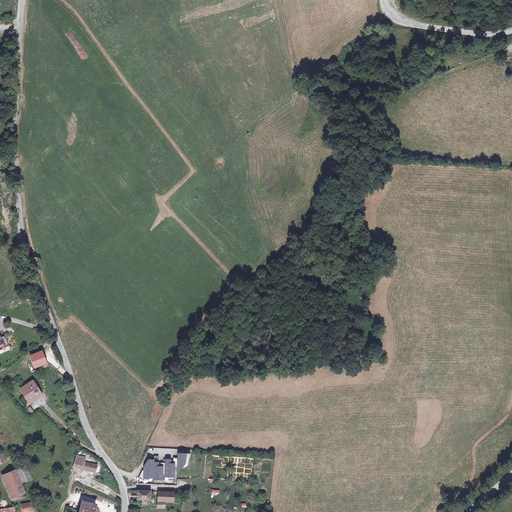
[(34,367),(45,362),(41,351),(30,356),(34,367)]
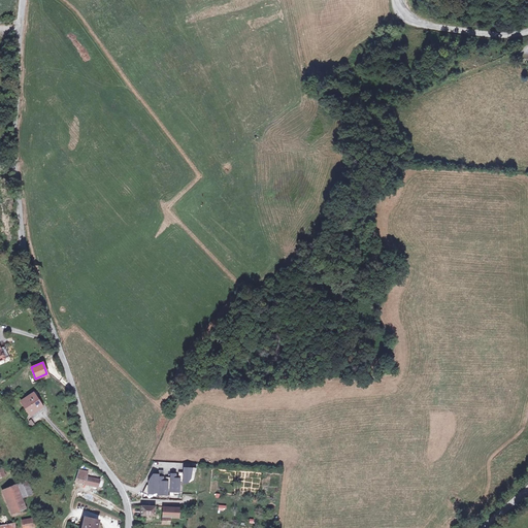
[(30,415),(39,407),(34,399),(36,398),(32,393),(20,401),(30,415)]
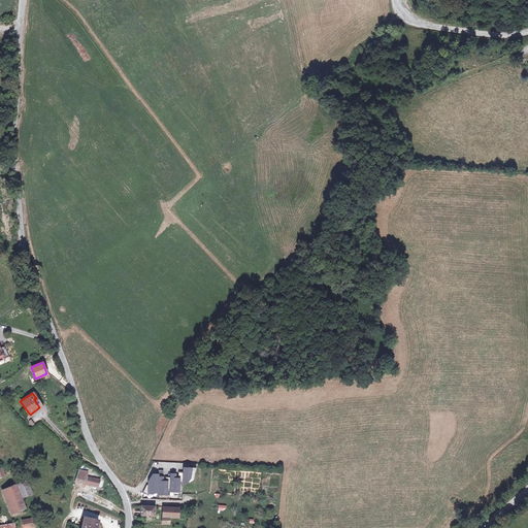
[(182,473),(182,483),(188,484),(192,481),(194,465),(187,465),(187,469),(182,468),(182,473)]
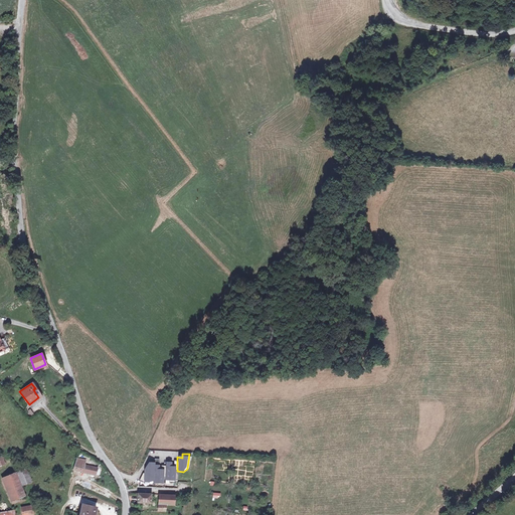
[(158,460),(153,460),(153,465),(153,481),(153,483),(165,484),(165,480),(165,467),(160,466),(160,471),(158,471),(158,460)]
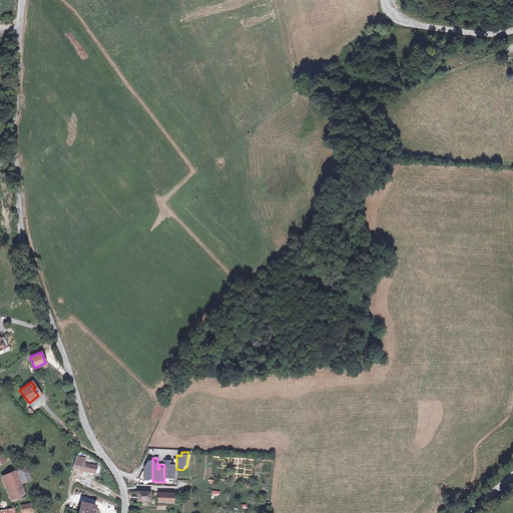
[(176,460),(171,459),(171,466),(169,466),(169,462),(164,461),(164,465),(164,478),(176,479),(176,469),(176,460)]
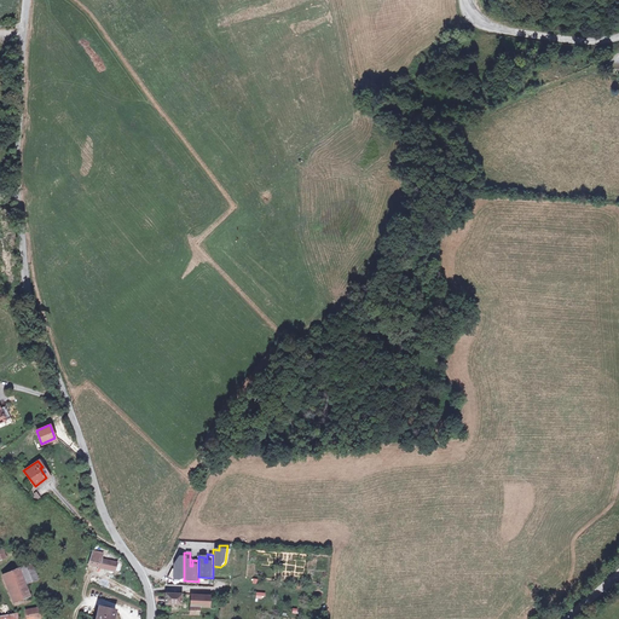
[(117,562),(94,557),(93,565),(98,566),(98,567),(115,572),(117,562)]
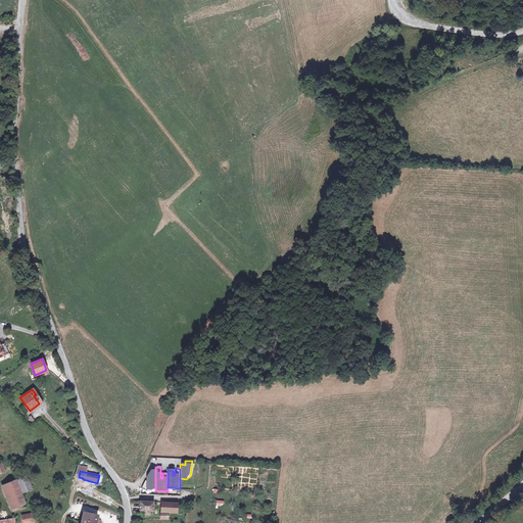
[(145,482),(141,489),(146,491),(146,489),(151,490),(151,488),(155,488),(155,472),(150,471),(147,478),(147,482),(145,482)]
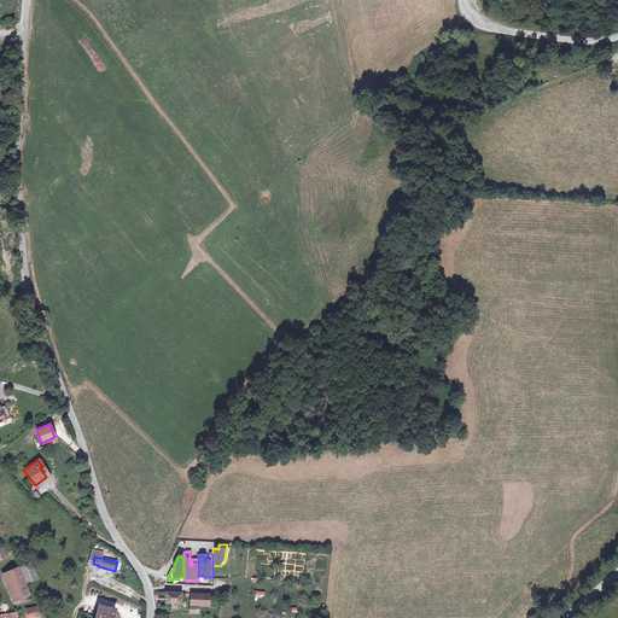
[(18,567),(24,582),(36,577),(30,563),(18,567)]
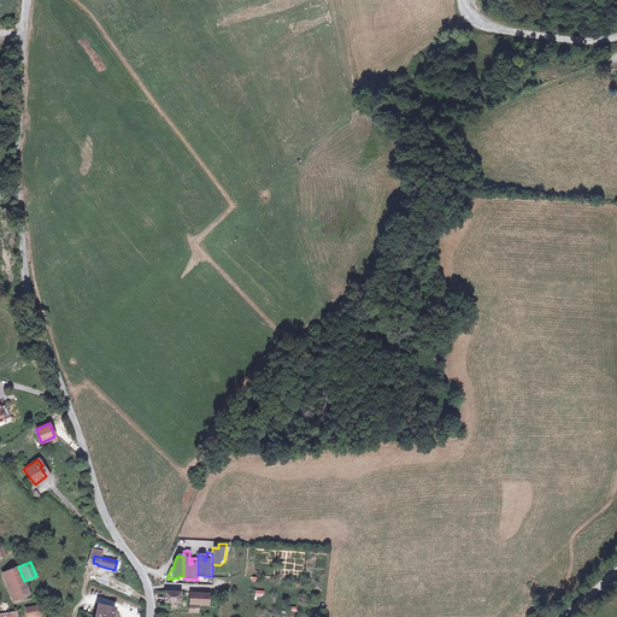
[(12,595),(27,588),(24,581),(18,566),(3,573),(12,595)]
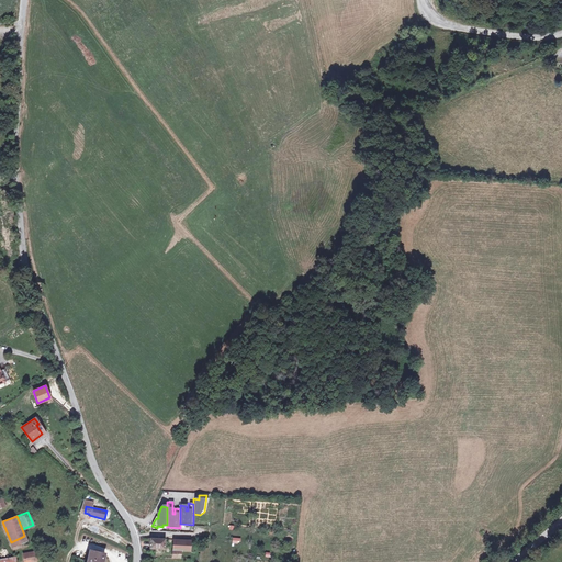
[(26,542),(24,536),(11,542),(13,548),(26,542)]
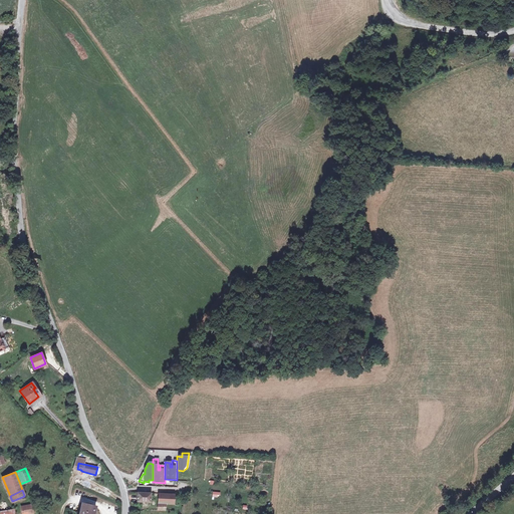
[(150,494),(138,494),(138,503),(150,503),(150,494)]
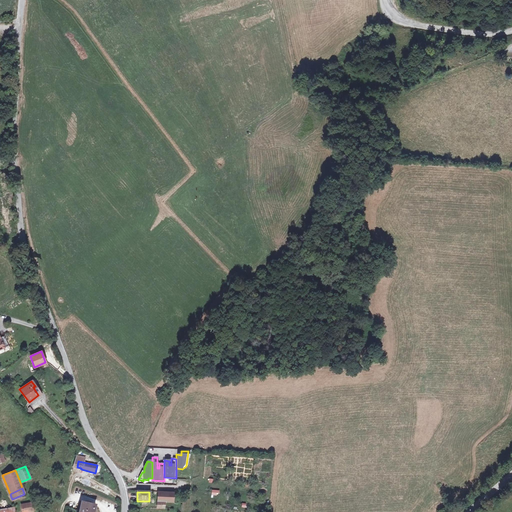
[(164,501),(169,501),(169,492),(157,492),(157,501),(164,501)]
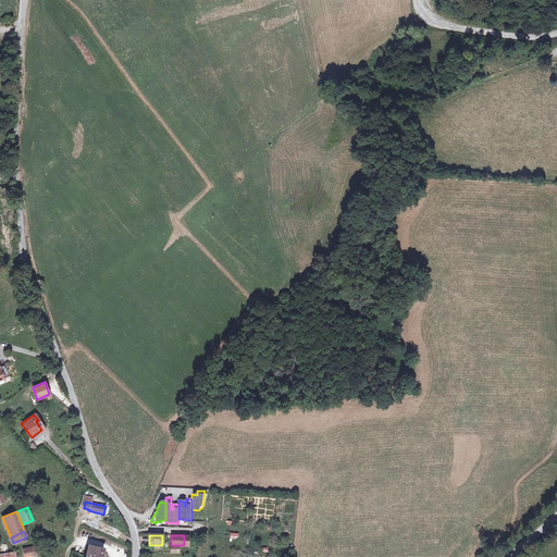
[(101,556),(103,551),(91,546),(88,556),(86,556),(101,556)]
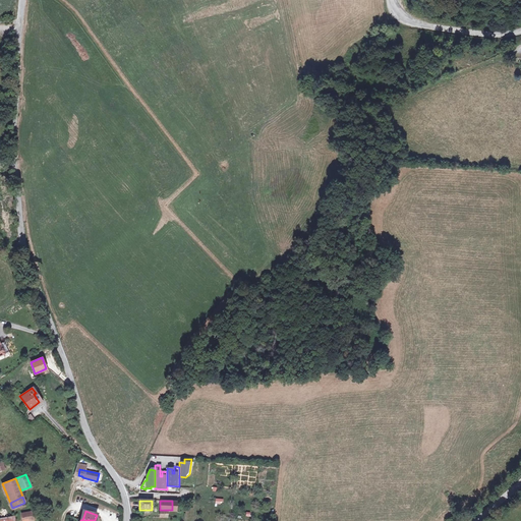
[(23,520),(24,520),(34,520),(33,512),(22,513),(23,520)]
